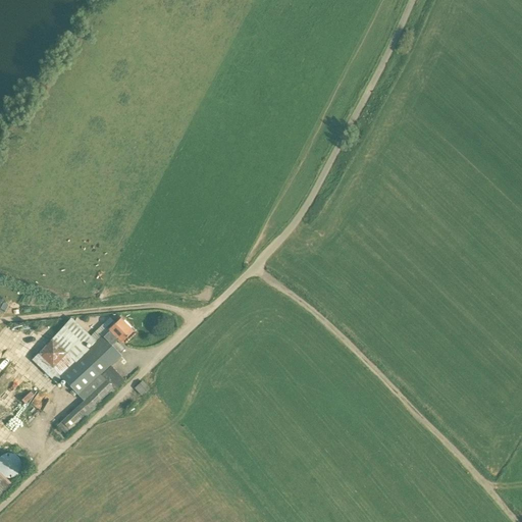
[(110,331),(103,337),(111,346),(118,340),(121,343),(133,332),(120,319),(109,329),(110,331)]
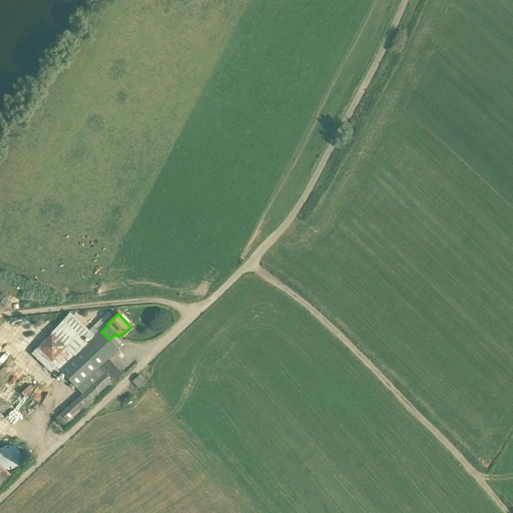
[(60,370),(87,344),(63,321),(51,335),(63,347),(45,367),(54,375),(60,370)]
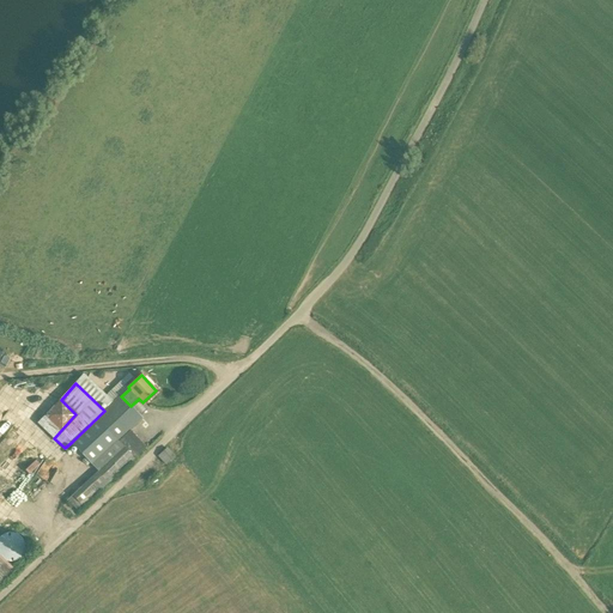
[(120,395),(104,411),(72,442),(95,466),(127,434),(143,418),(131,406),(121,396),(120,395)]
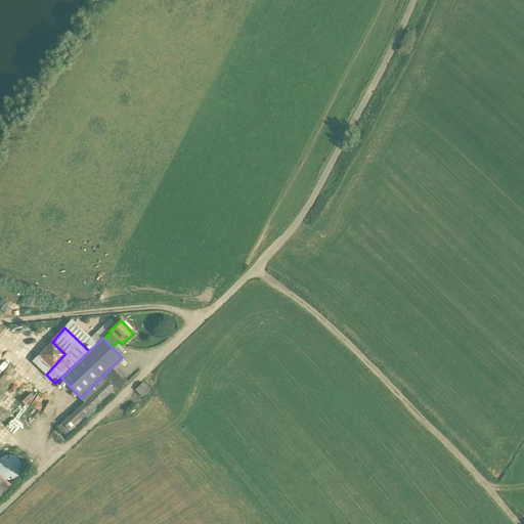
[(111,373),(108,370),(81,398),(83,400),(92,410),(94,411),(125,382),(114,369),(111,373)]
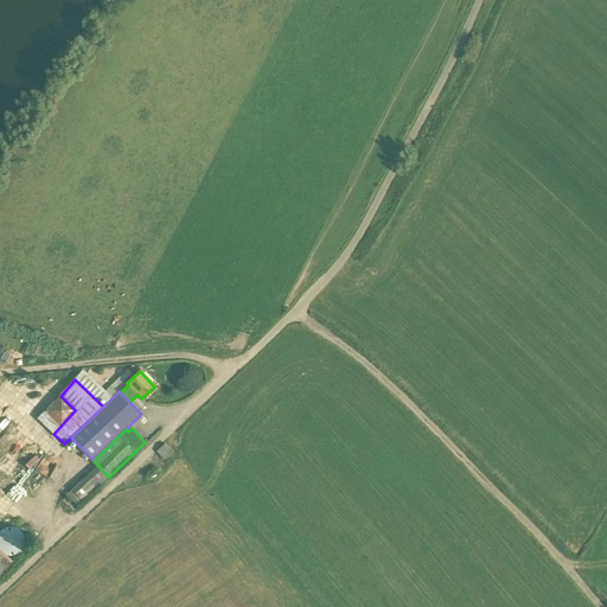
[(189,468),(166,443),(158,452),(165,459),(167,457),(183,473),(189,468)]
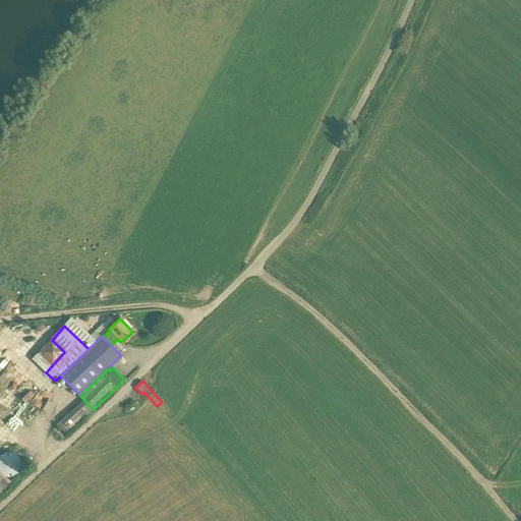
[(92,408),(82,398),(55,425),(64,436),(92,408)]
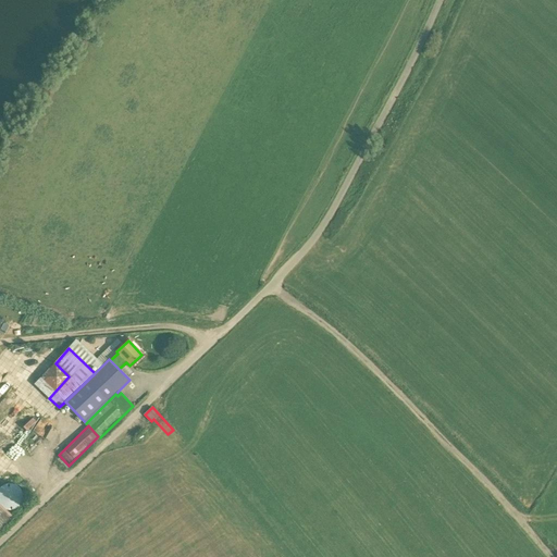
[(20,500),(20,497),(20,495),(20,493),(19,491),(16,489),(14,486),(12,485),(10,484),(7,484),(4,484),(2,484),(0,485),(0,508),(1,509),(4,510),(7,510),(10,510),(12,509),(14,508),(15,507),(17,505),(19,503),(20,500)]
